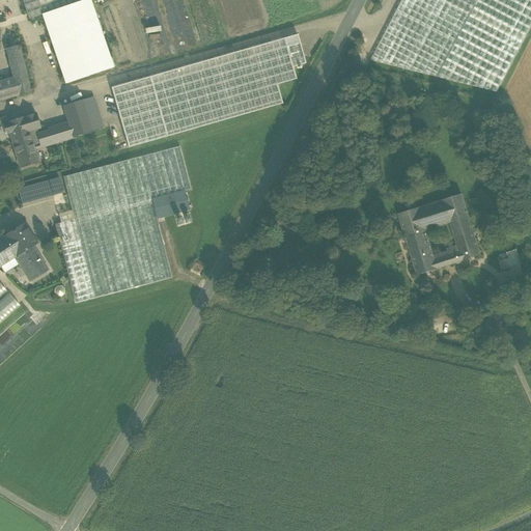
[(22,0),(29,20),(42,15),(85,0),(22,0)]
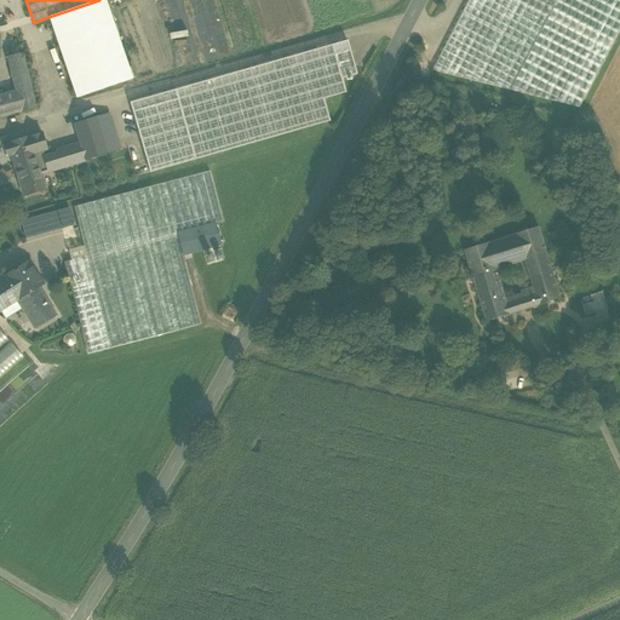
[(104,0),(99,0),(49,17),(76,98),(132,79),(104,0)]
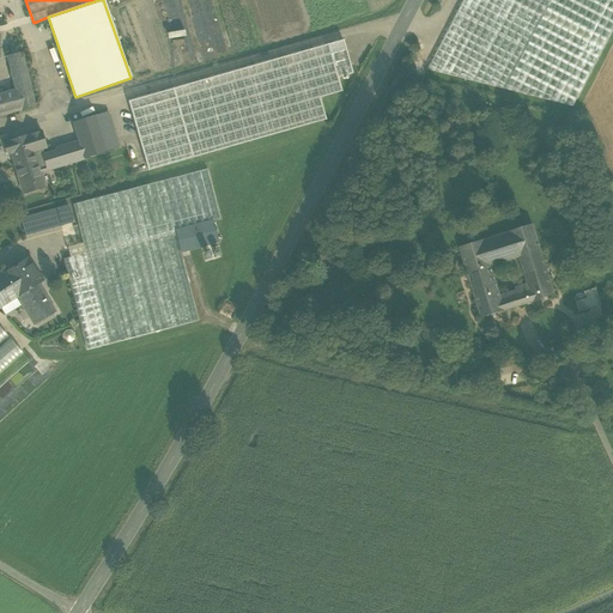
[(612,0),(463,0),(428,70),(574,107),(612,30),(612,0)]
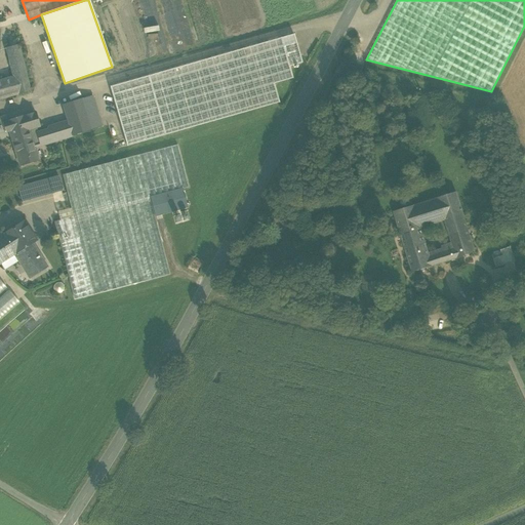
[(291,35),(115,85),(131,145),(271,105),(297,55),(291,35)]
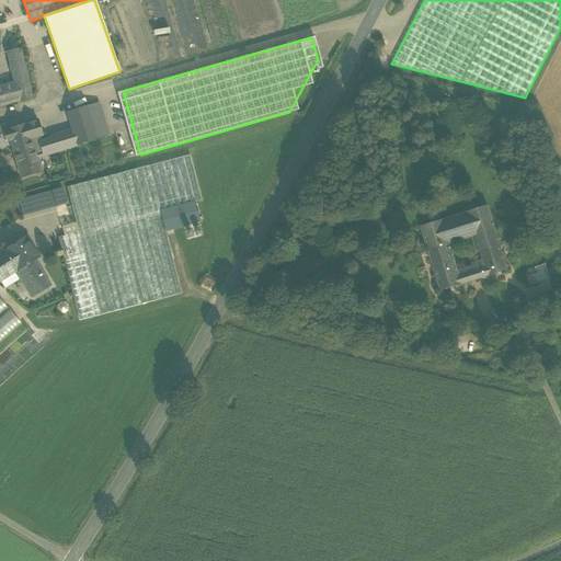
[(171,42),(162,43),(161,39),(157,41),(158,50),(172,48),(171,42)]
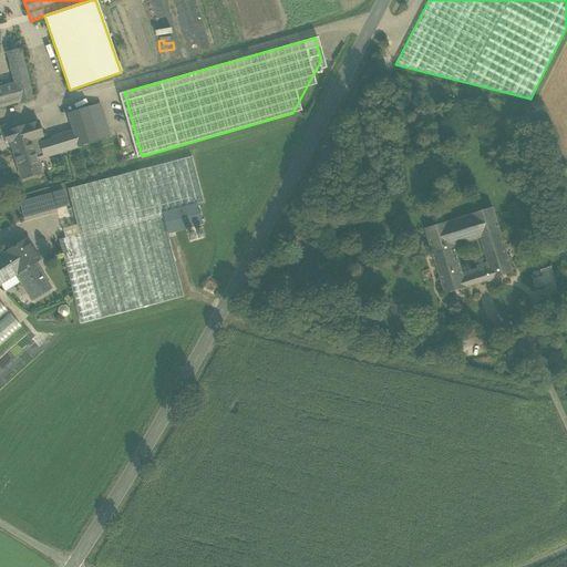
[(32,99),(20,48),(7,52),(13,82),(13,83),(19,102),(32,99)]
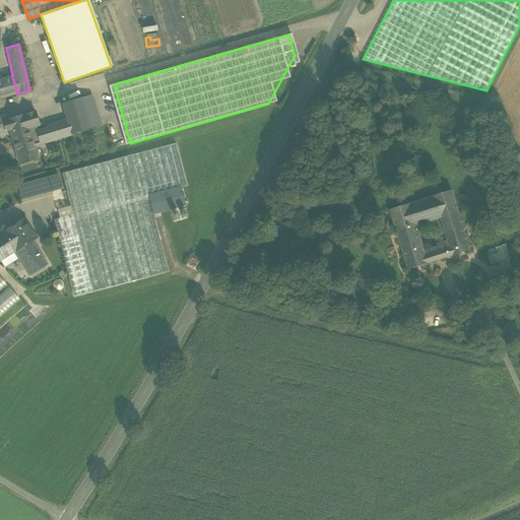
[(0,78),(0,99),(17,93),(12,76),(12,75),(0,78)]
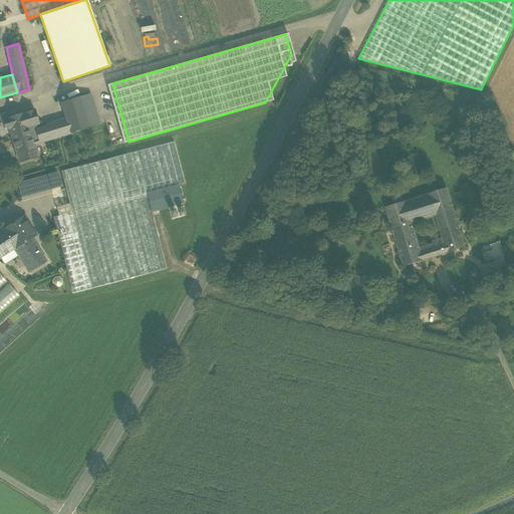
[(90,93),(80,96),(87,120),(97,116),(90,93)]
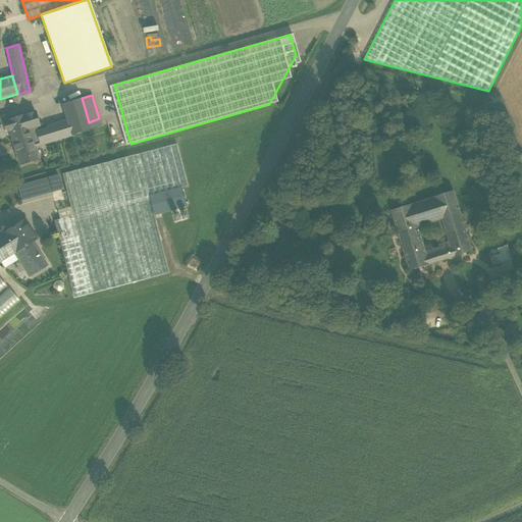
[(82,98),(62,104),(67,123),(71,135),(91,128),(89,122),(82,98)]
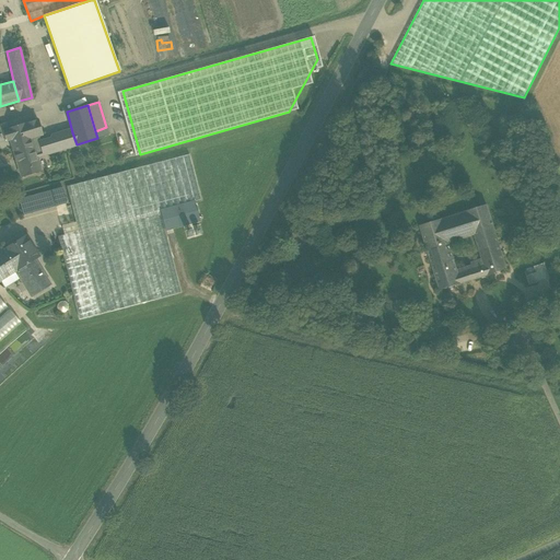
[(25,124),(8,129),(2,131),(6,141),(11,140),(12,147),(31,140),(35,154),(42,152),(43,152),(39,142),(38,137),(42,135),(37,120),(25,124)]
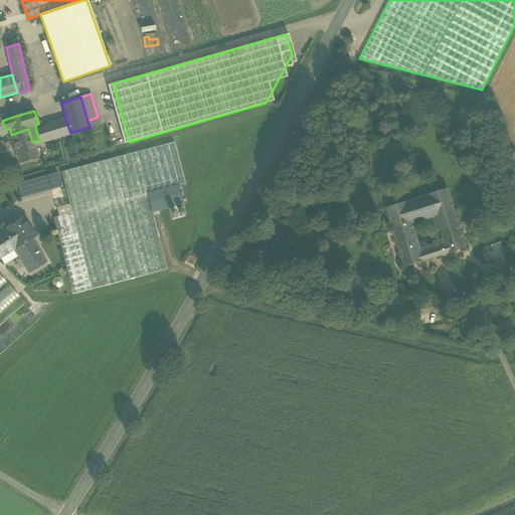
[(98,117),(88,121),(90,127),(103,123),(101,116),(98,117)]
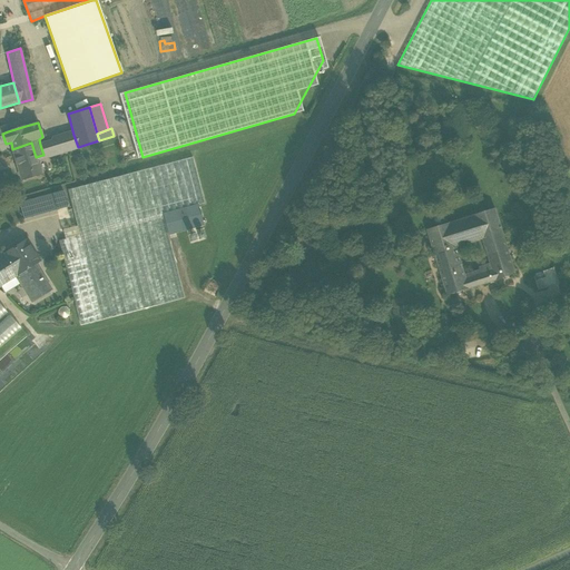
[(74,135),(53,140),(57,154),(78,147),(74,135)]
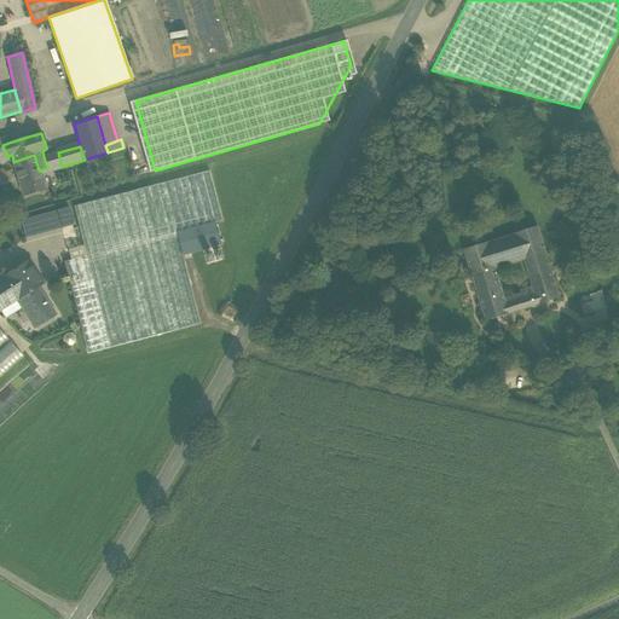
[(44,157),(47,168),(46,168),(47,172),(62,167),(58,152),(44,157)]
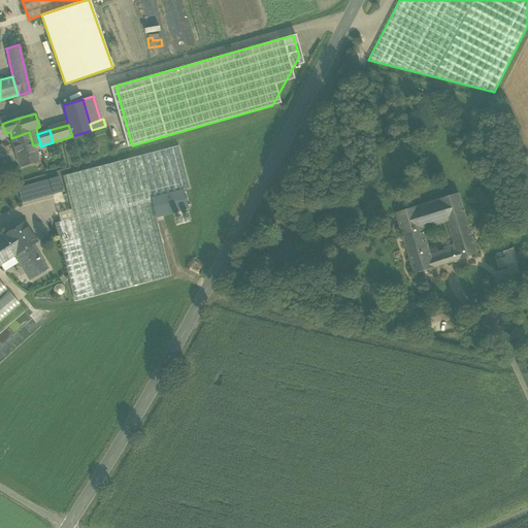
[(29,132),(11,138),(21,167),(38,162),(33,145),(29,132)]
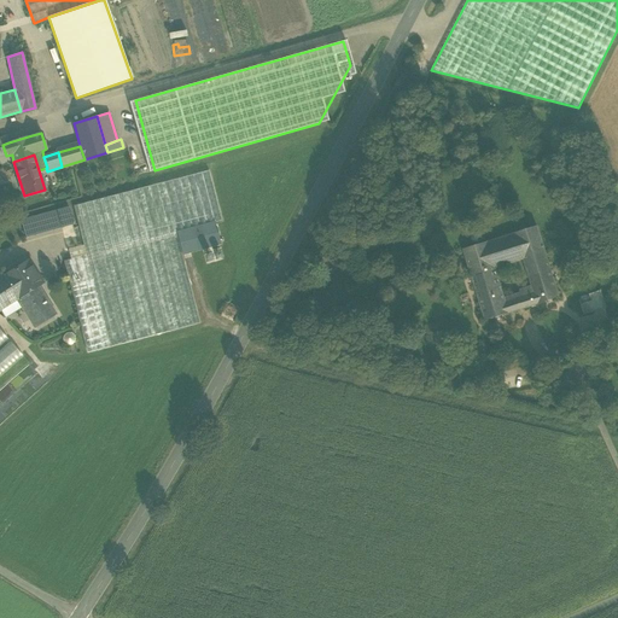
[(209,170),(133,191),(146,239),(176,232),(222,220),(209,170)]
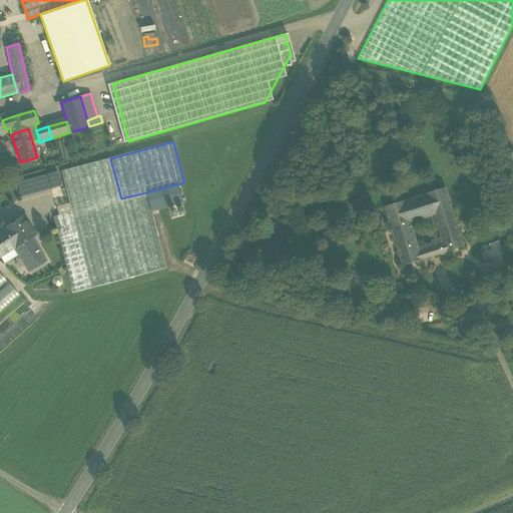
[(110,158),(61,171),(71,211),(121,198),(110,158)]
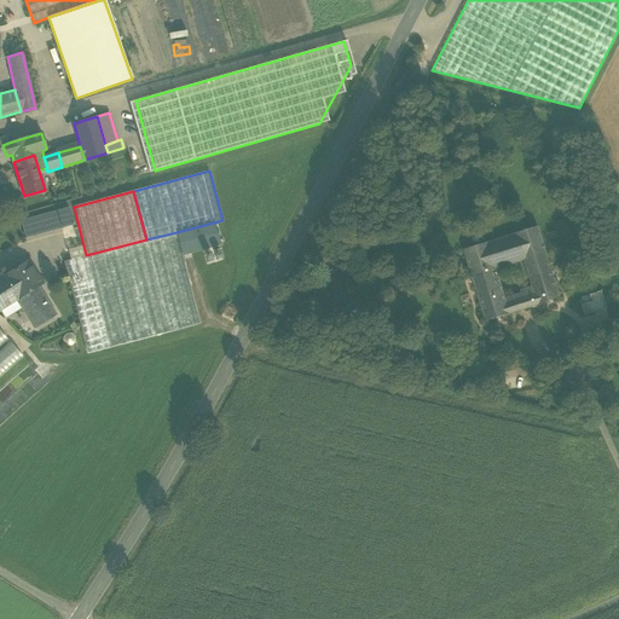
[(50,217),(32,221),(35,235),(53,230),(50,217)]
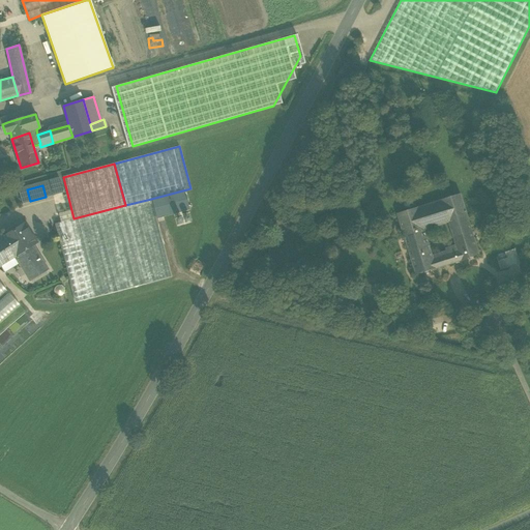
[(27,189),(19,193),(22,203),(30,201),(27,189)]
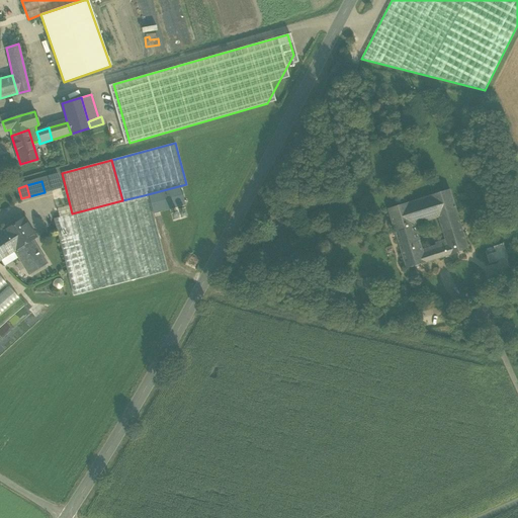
[(450,189),(431,195),(438,218),(457,211),(450,189)]
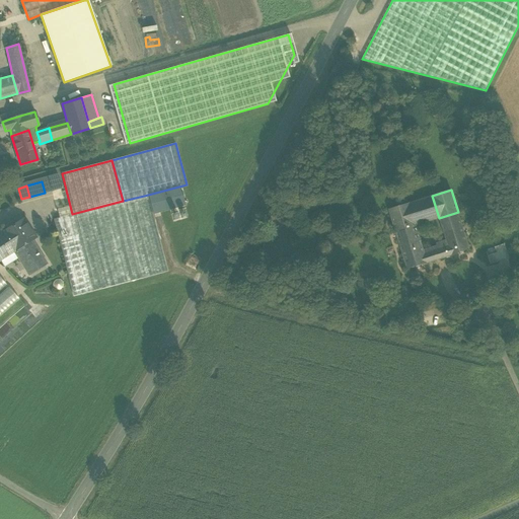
[(72,214),(54,219),(73,296),(167,272),(148,195),(123,201),(72,214)]
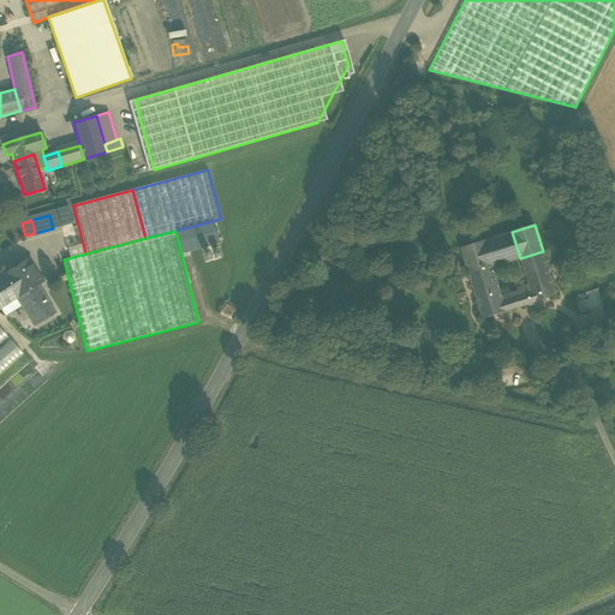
[(512,232),(483,240),(491,267),(520,258),(512,232)]
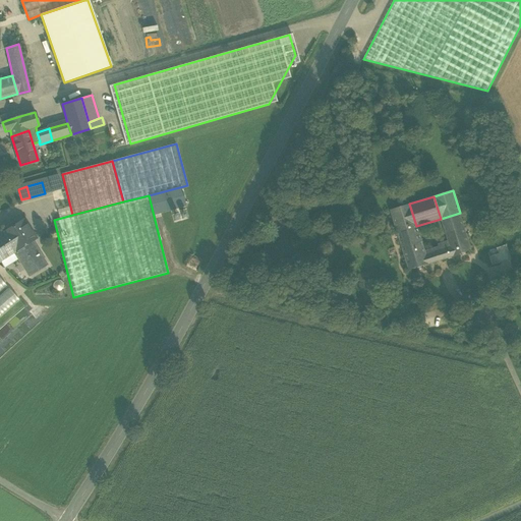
[(409,204),(390,210),(398,232),(402,248),(410,246),(411,250),(423,246),(416,226),(409,204)]
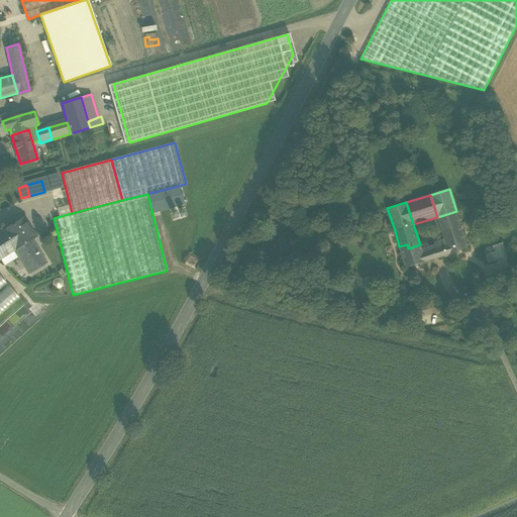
[(456,211),(437,217),(444,239),(449,253),(468,248),(456,211)]
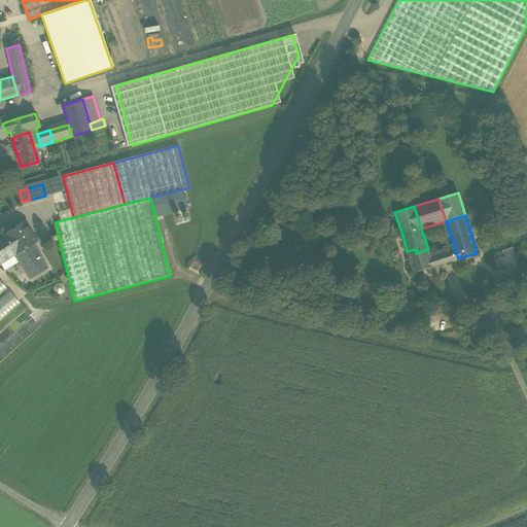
[(24,222),(2,236),(14,255),(16,258),(34,247),(32,244),(36,242),(24,222)]
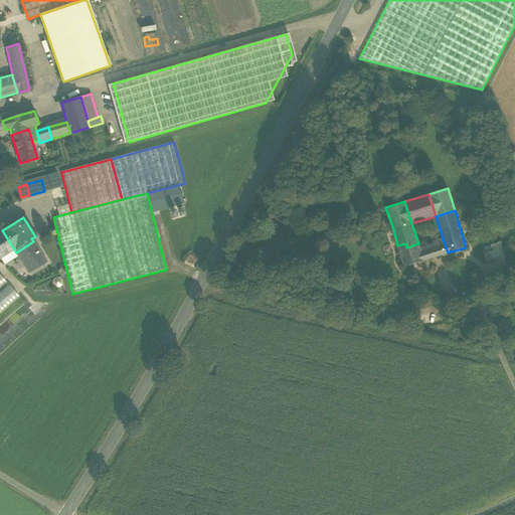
[(2,230),(0,231),(0,258),(14,249),(2,230)]
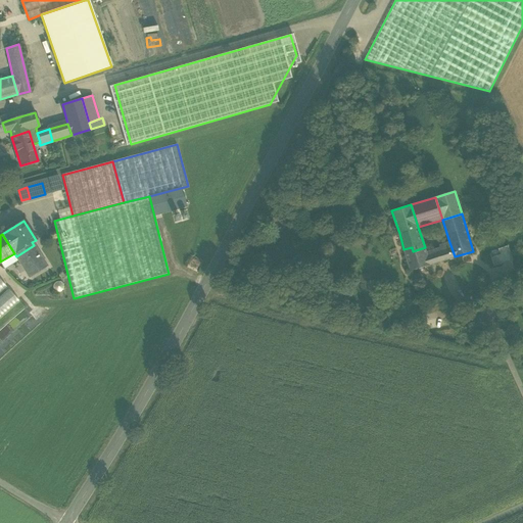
[(449,242),(441,244),(440,248),(443,260),(455,256),(449,242)]
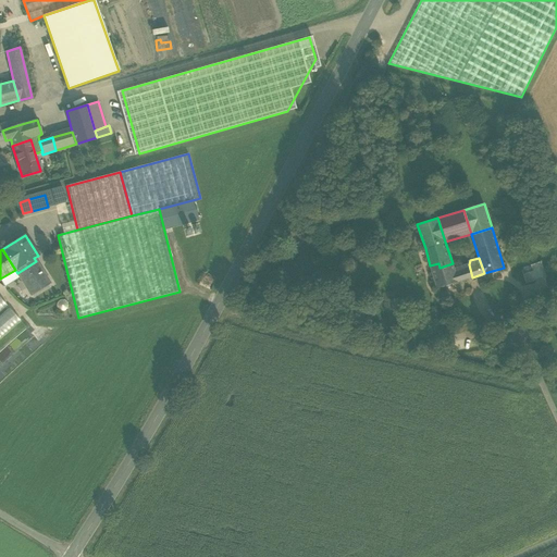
[(50,284),(36,261),(17,273),(32,295),(50,284)]
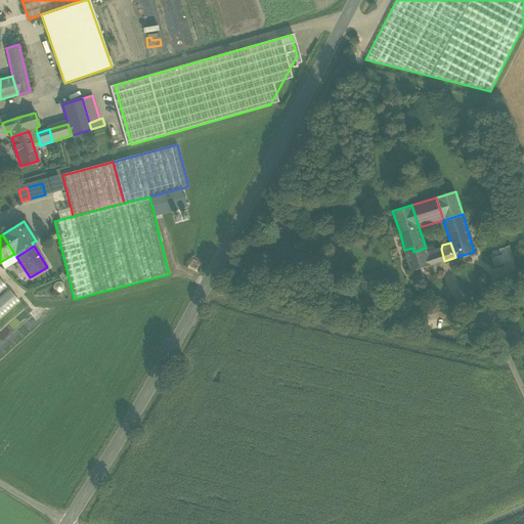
[(426,248),(413,252),(412,248),(404,250),(410,271),(437,263),(433,251),(427,253),(426,248)]
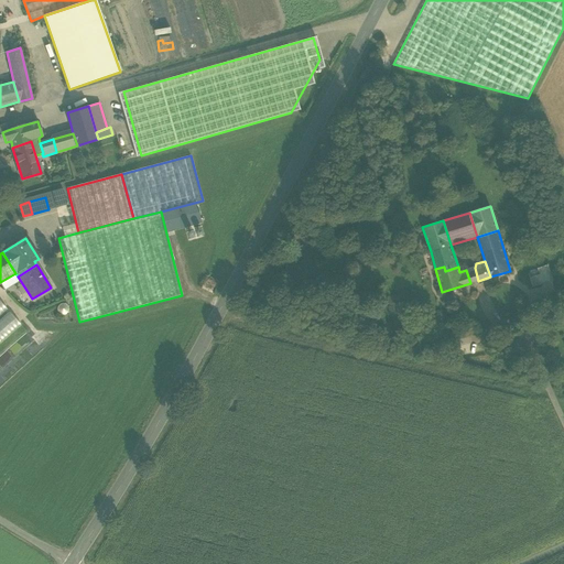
[(7,311),(0,316),(0,340),(19,324),(7,311)]
